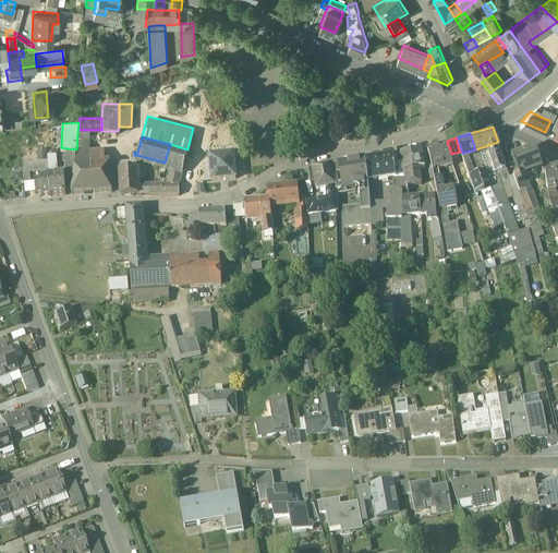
[(447,140),(427,145),(433,166),(452,160),(451,154),(447,141),(447,140)]
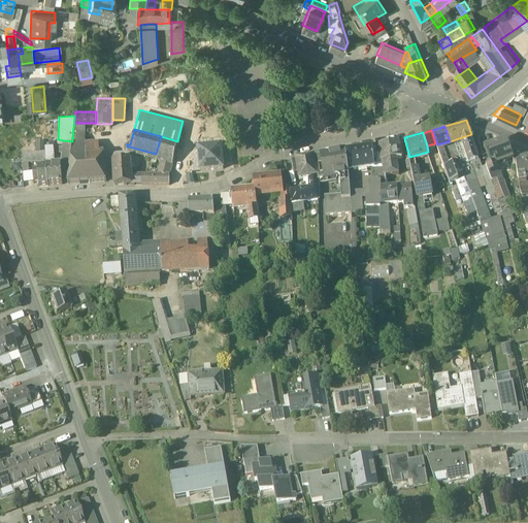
[(450,141),(449,141),(451,145),(459,159),(459,160),(463,169),(462,169),(477,210),(490,246),(495,244),(498,242),(497,240),(505,237),(503,230),(504,229),(499,213),(490,216),(473,170),(481,168),(480,165),(482,164),(471,134),(450,141)]
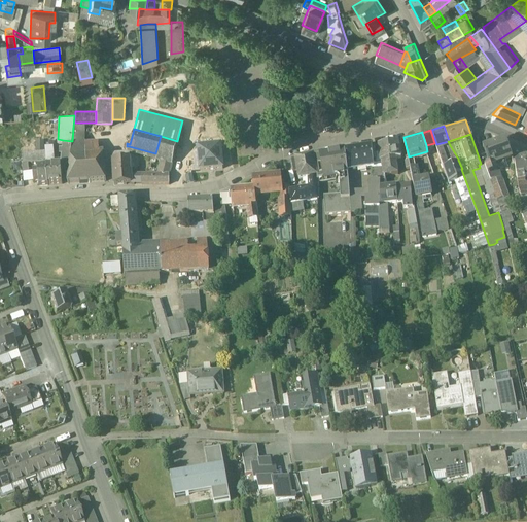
[(505,135),(483,143),(490,161),(495,159),(513,152),(505,135)]
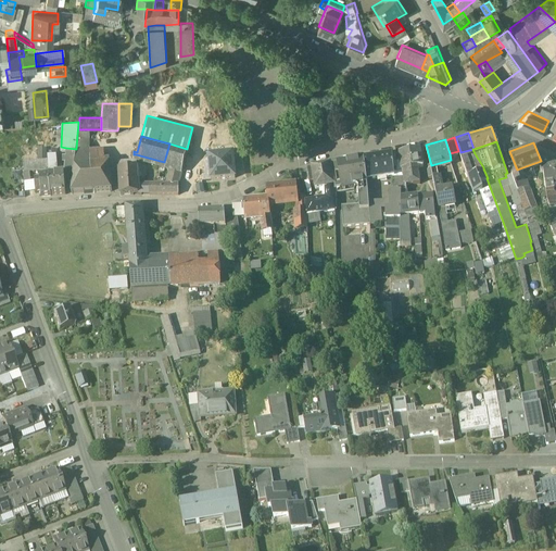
[(187,149),(169,143),(164,162),(169,164),(182,167),(187,149)]
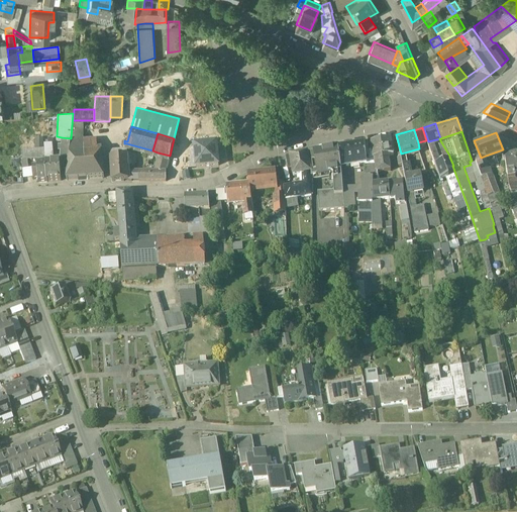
[(390,135),(382,136),(384,144),(383,144),(384,152),(388,151),(393,150),(390,135)]
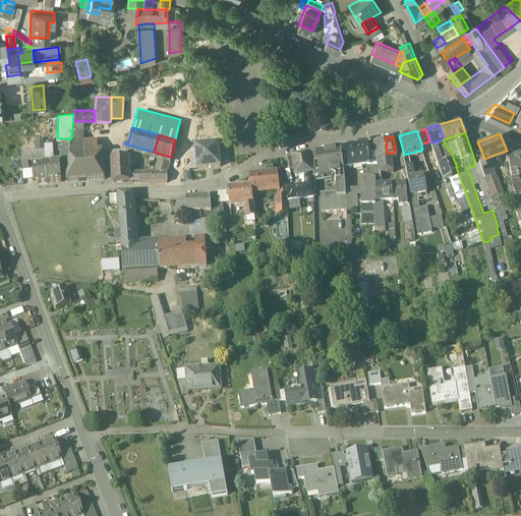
[(385,137),(374,139),(375,156),(379,155),(387,154),(386,146),(387,146),(385,137)]
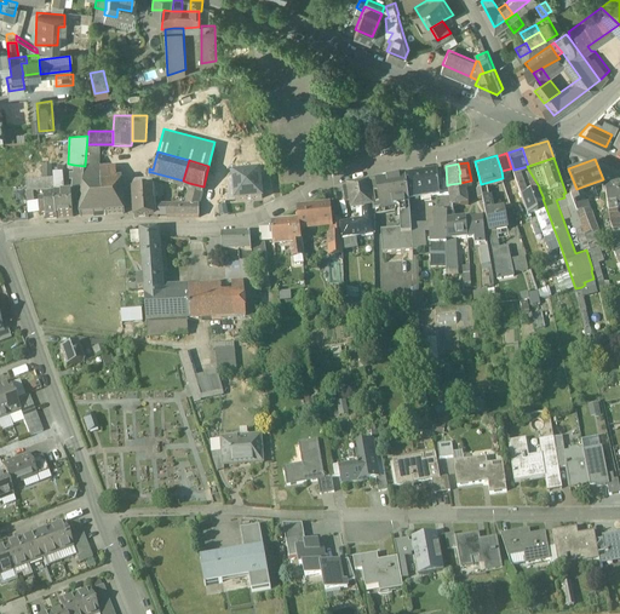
[(85,166),(74,165),(74,171),(70,171),(69,177),(73,177),(72,187),(82,188),(82,182),(84,182),(85,166)]
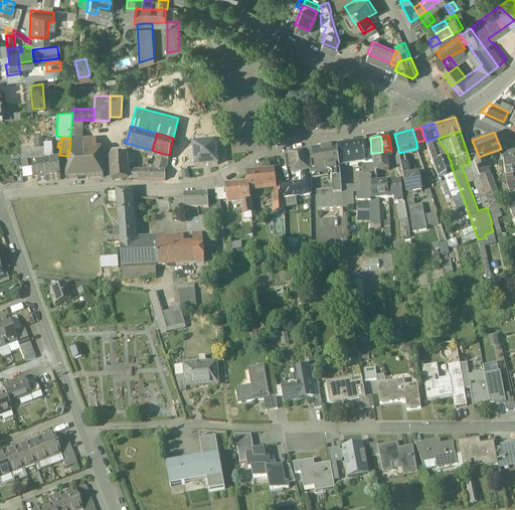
[(216,137),(192,139),(194,163),(218,161),(216,137)]
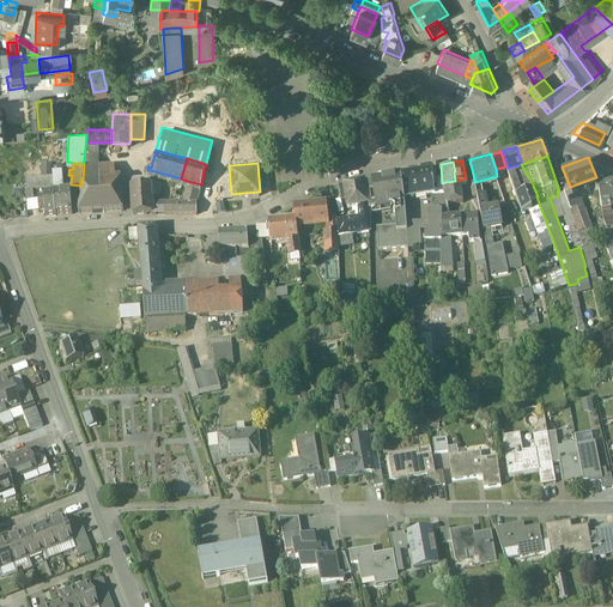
[(432,165),(417,168),(419,190),(432,189),(435,189),(434,182),(434,183),(432,165)]
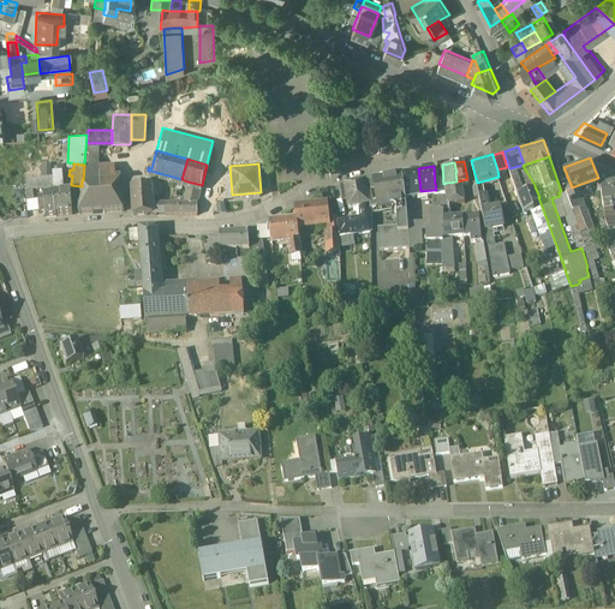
[(519,166),(509,168),(517,191),(524,189),(517,169),(519,166)]
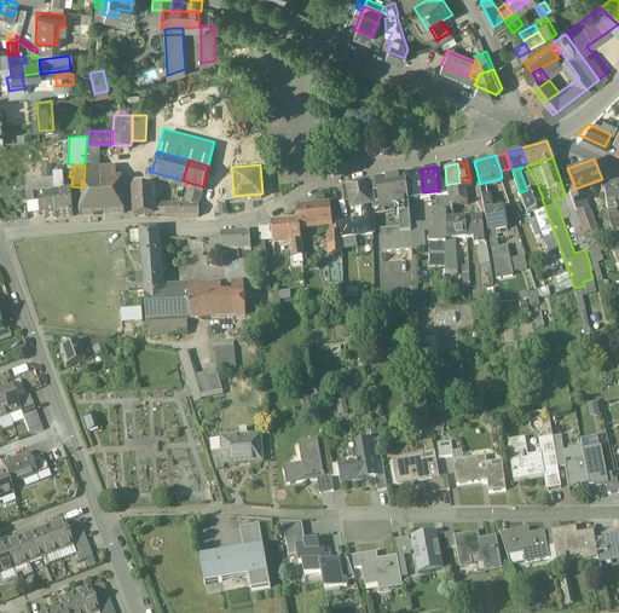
[(421,169),(405,172),(408,194),(423,192),(421,169)]
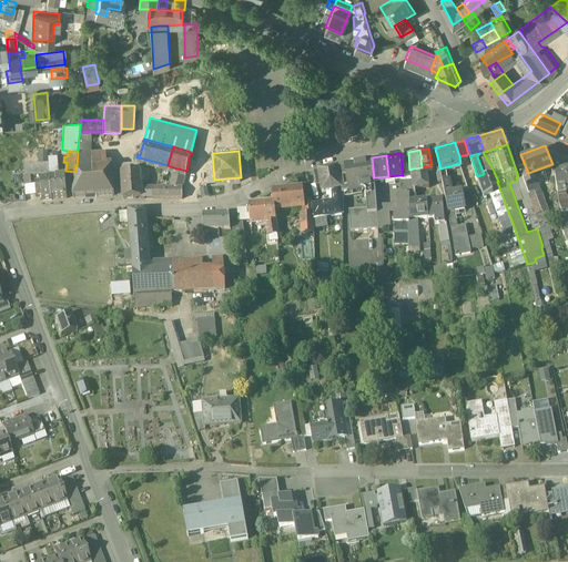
[(54,156),(49,156),(49,161),(50,161),(51,175),(59,175),(58,156),(54,156)]
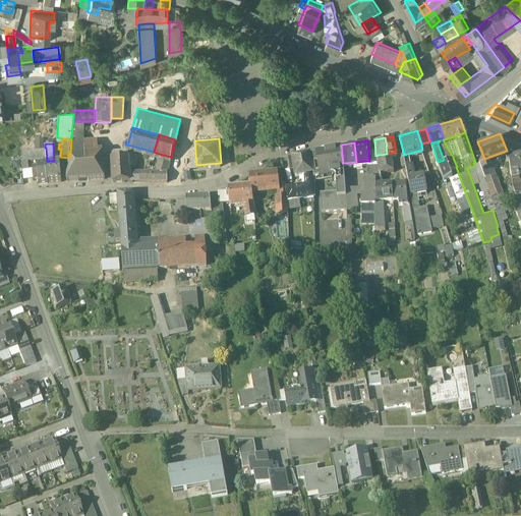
[(341,145),(316,149),(316,150),(314,151),(309,151),(313,170),(313,174),(319,173),(333,171),(335,172),(336,187),(337,192),(345,192),(345,185),(343,163),(341,145)]
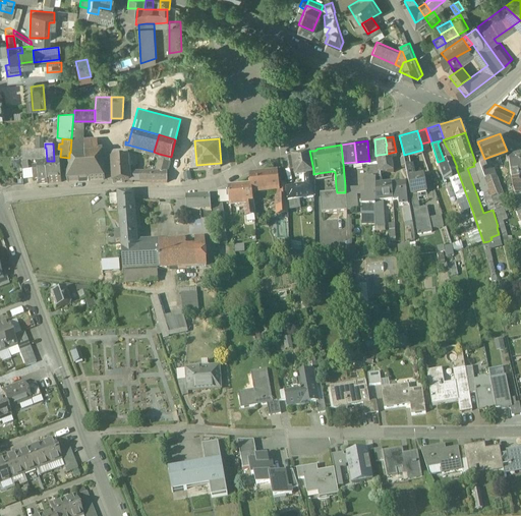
[(45,148),(22,150),(22,157),(22,158),(27,157),(43,156),(43,161),(47,161),(46,148),(45,148)]
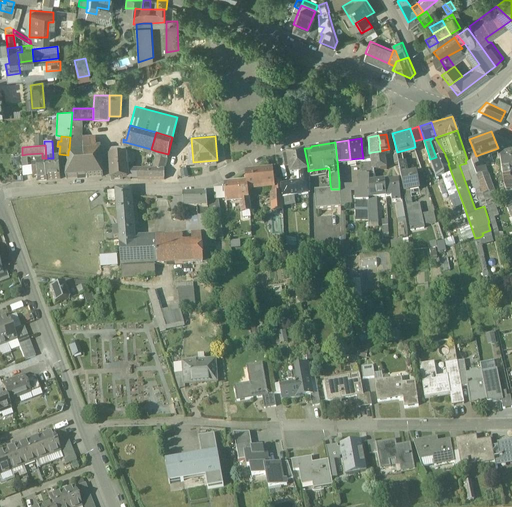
[(69,150),(68,150),(68,155),(66,175),(103,172),(101,147),(77,149),(69,150)]
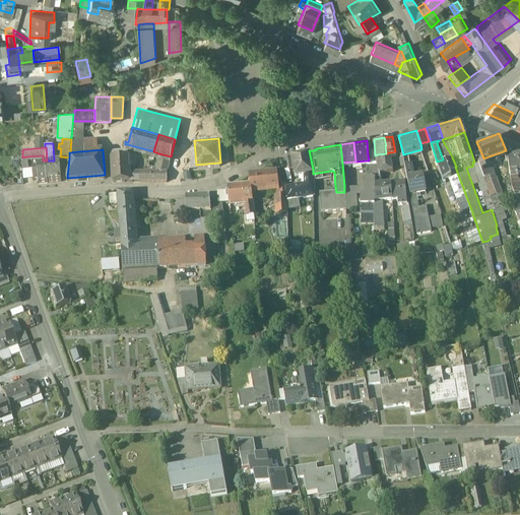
[(309,149),(291,152),(295,173),(305,171),(313,170),(309,150),(309,149)]
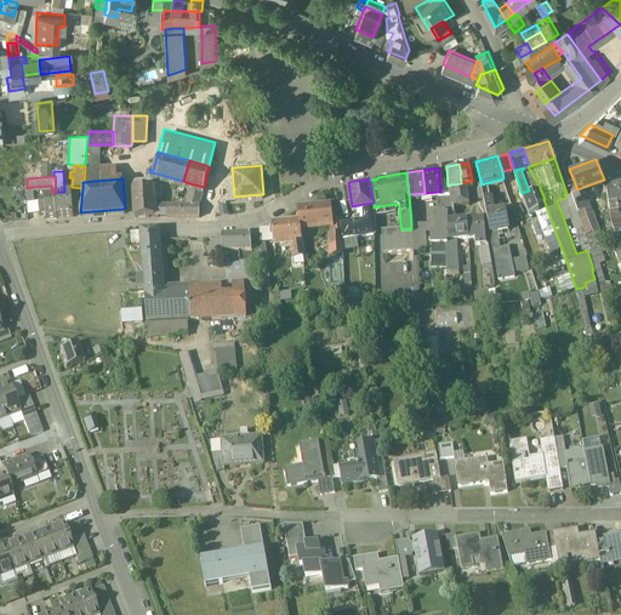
[(461,183),(451,184),(451,193),(451,203),(454,203),(468,200),(466,182),(461,183)]
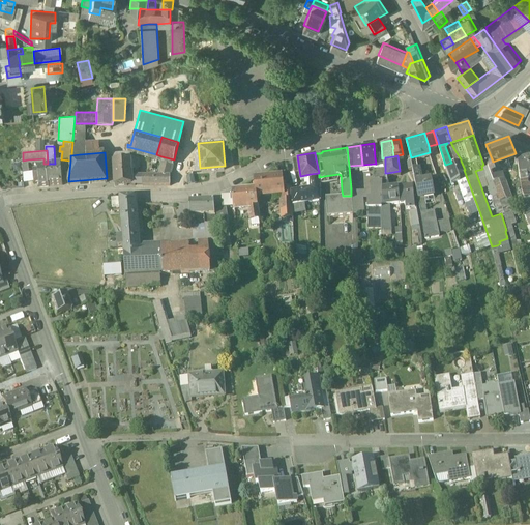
[(529,155),(516,158),(518,163),(520,176),(527,175),(529,174),(529,155)]
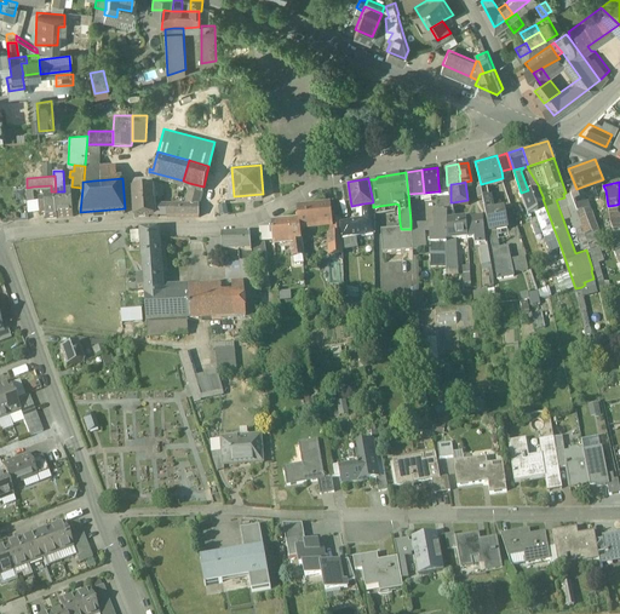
[(153,183),(133,184),(135,213),(154,212),(153,183)]
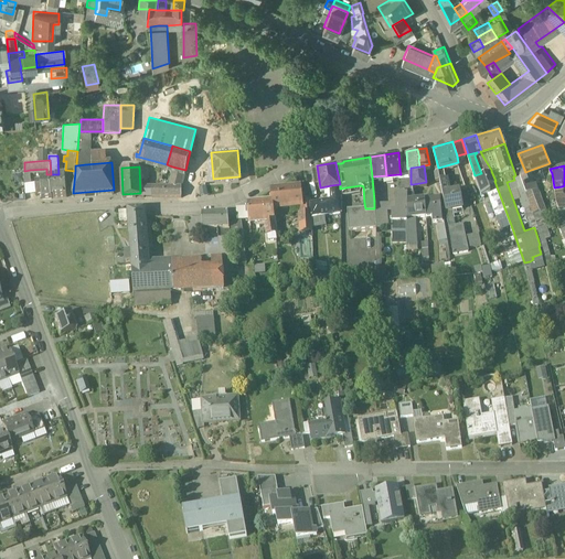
[(185,170),(172,167),(170,183),(159,183),(159,193),(182,193),(182,183),(185,170)]
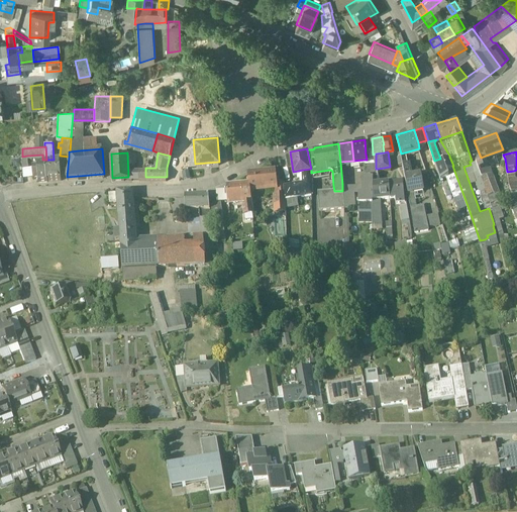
[(440,159),(434,161),(440,177),(448,173),(446,168),(452,166),(453,166),(449,157),(449,156),(440,159)]
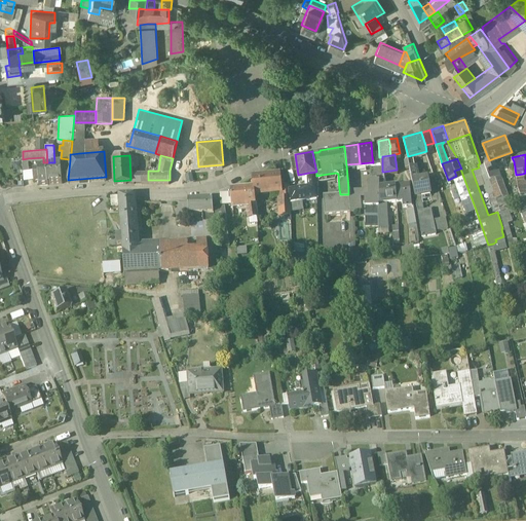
[(494,158),(489,160),(484,161),(484,162),(487,171),(497,166),(494,158)]
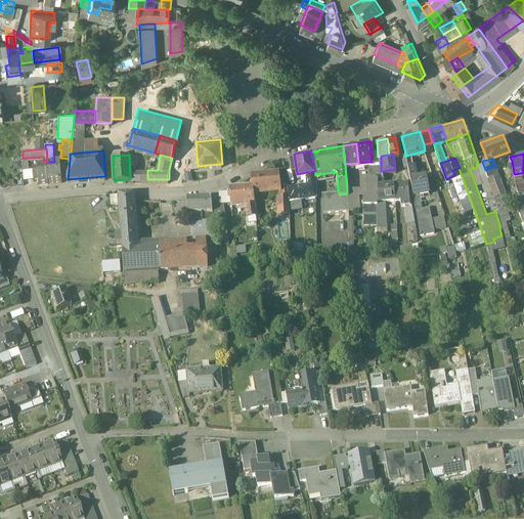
[(54,162),(47,162),(48,180),(61,179),(60,161),(54,162)]
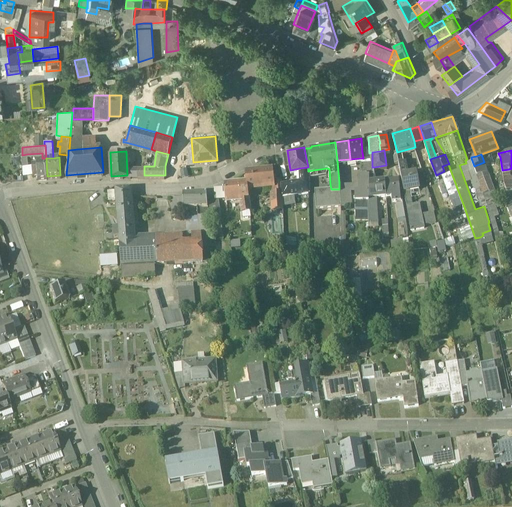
[(42,158),(37,159),(37,163),(32,163),(33,173),(38,172),(38,177),(46,176),(47,176),(46,158),(42,158)]
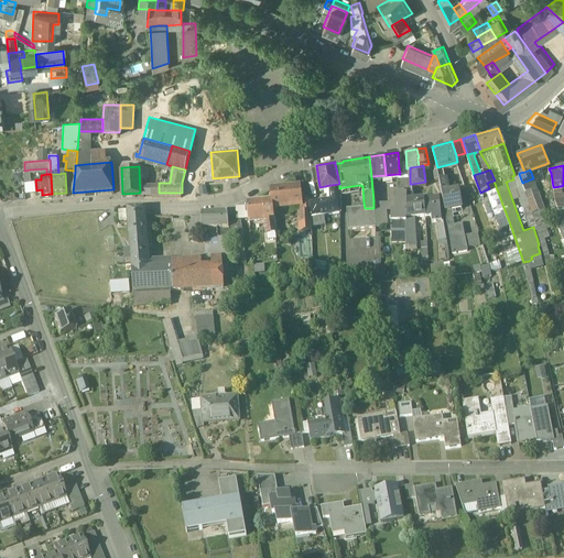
[(410,175),(401,176),(400,174),(398,174),(399,190),(407,190),(407,189),(412,189),(412,184),(410,184),(410,175)]
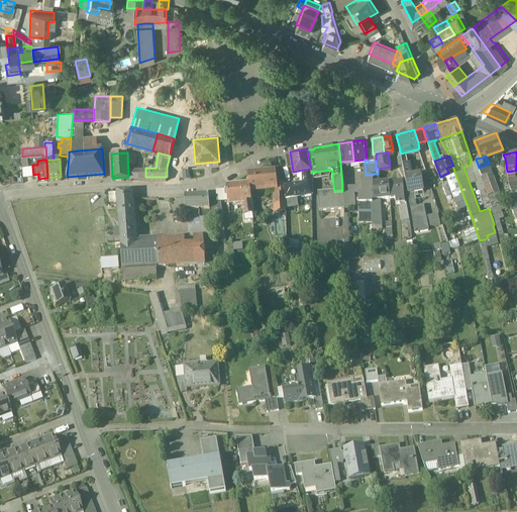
[(479,168),(476,160),(472,161),(470,162),(471,165),(480,188),(486,186),(481,174),(479,168)]
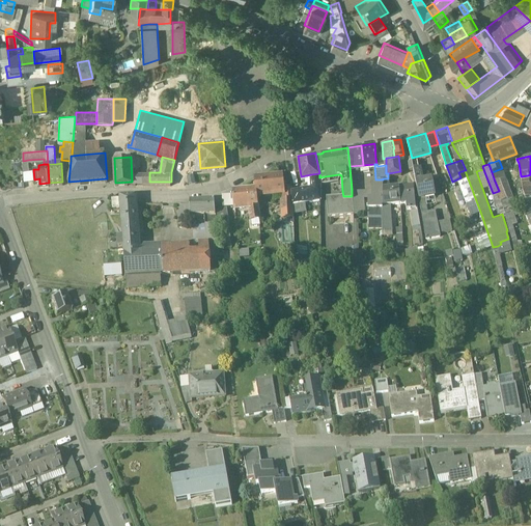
[(431,175),(421,177),(419,165),(413,166),(421,210),(427,209),(425,198),(429,197),(428,194),(435,192),(431,175)]
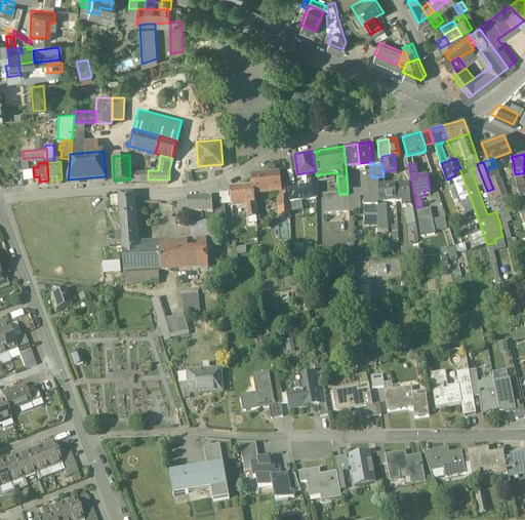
[(496,166),(486,170),(488,176),(494,174),(501,194),(507,192),(496,166)]
